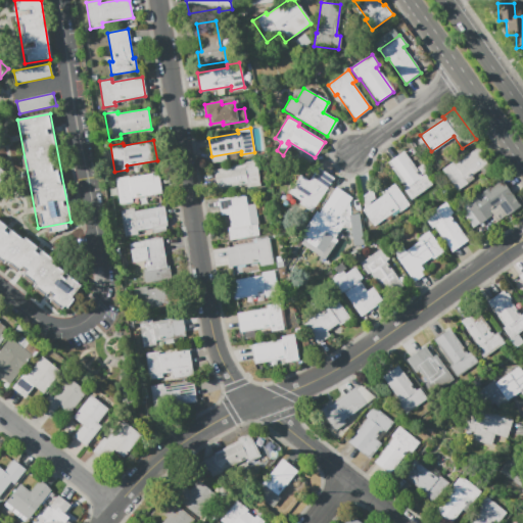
[(441,170),(452,161),(454,163),(477,147),(489,162),(465,180),(467,184),(457,191),(441,170)]
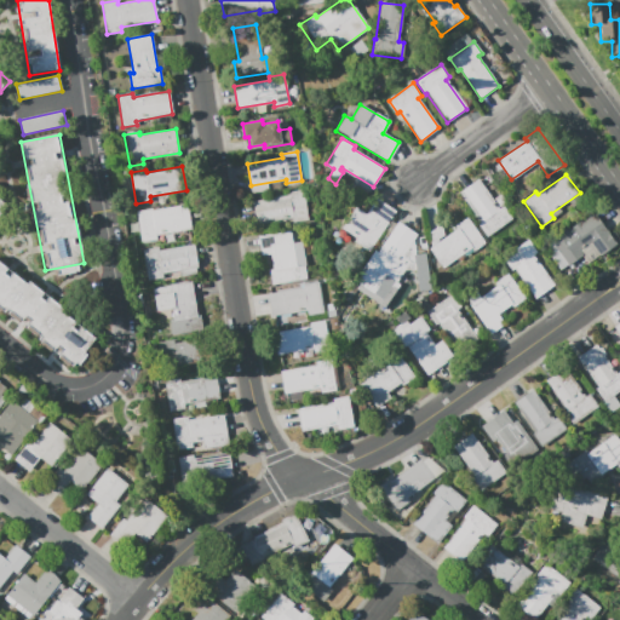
[(459,193),(481,222),(477,224),(486,236),(512,219),(503,206),(499,208),(478,179),(459,193)]
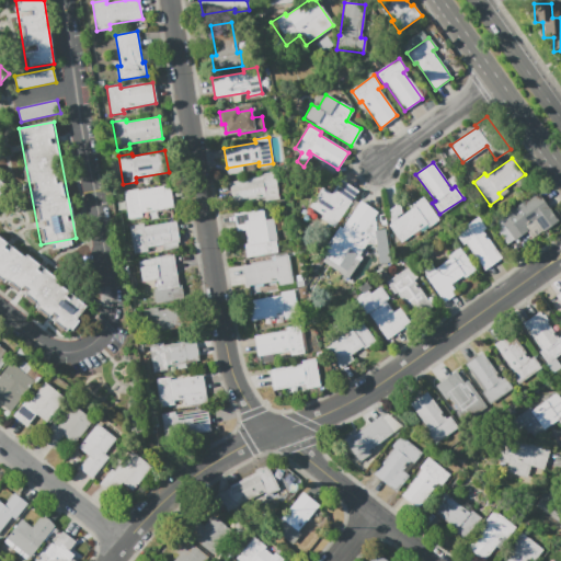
[(229,182),(261,176),(261,174),(274,171),(278,198),(265,201),(264,197),(232,203),(229,182)]
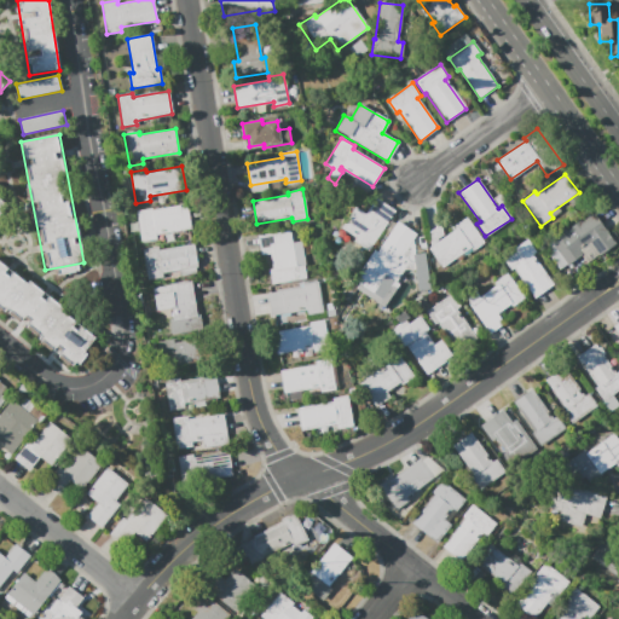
[(356,208),(365,214),(376,200),(395,212),(369,252),(357,243),(359,239),(341,229),(356,208)]
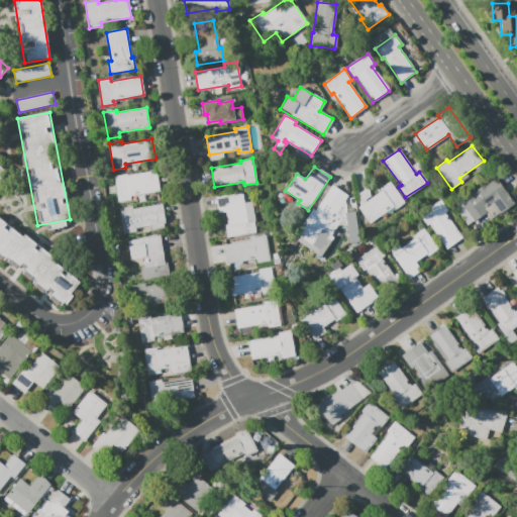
[(115,176),(127,174),(128,177),(158,172),(161,191),(130,197),(131,200),(119,202),(115,176)]
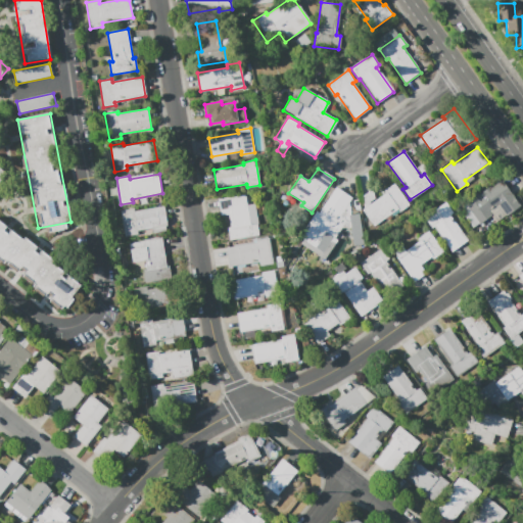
[(465,202),(481,226),(493,218),(497,223),(521,206),(504,181),(481,196),(479,193),(465,202)]
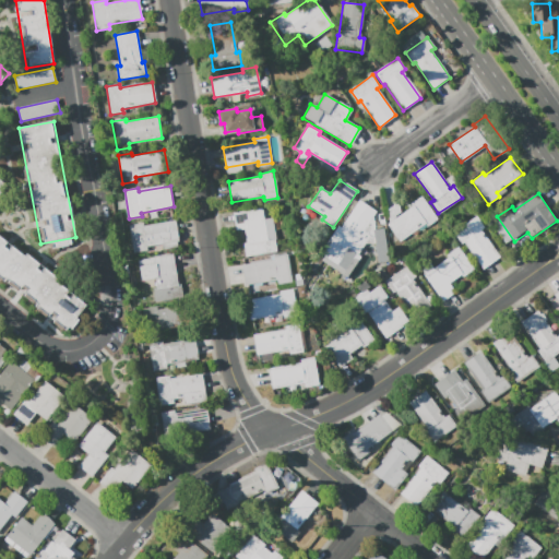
[(387,224),(399,241),(424,224),(426,227),(438,219),(421,195),(409,204),(412,206),(387,224)]
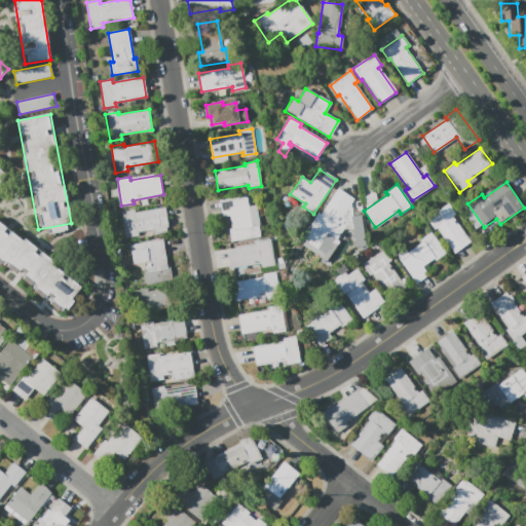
[(338,188),(322,214),(318,213),(303,237),(306,239),(303,245),(325,261),(329,256),(339,241),(336,239),(344,228),(353,229),(357,248),(367,246),(362,215),(354,198),(338,188)]
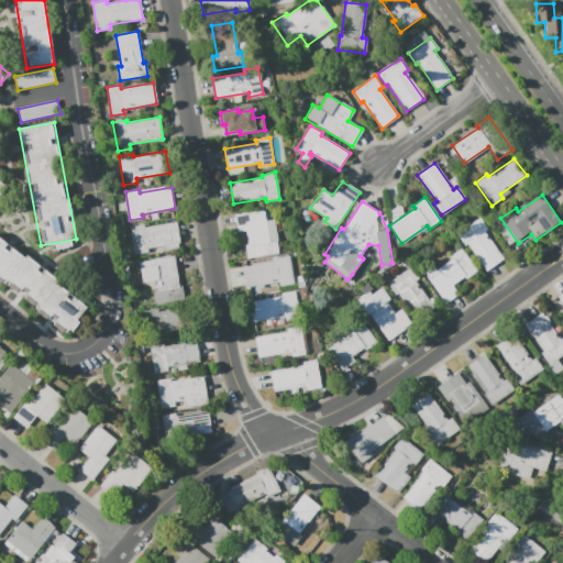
[(244,244),(249,244),(245,230),(236,232),(233,216),(264,210),(266,221),(274,219),(278,241),(276,241),(278,253),(246,258),(244,244)]
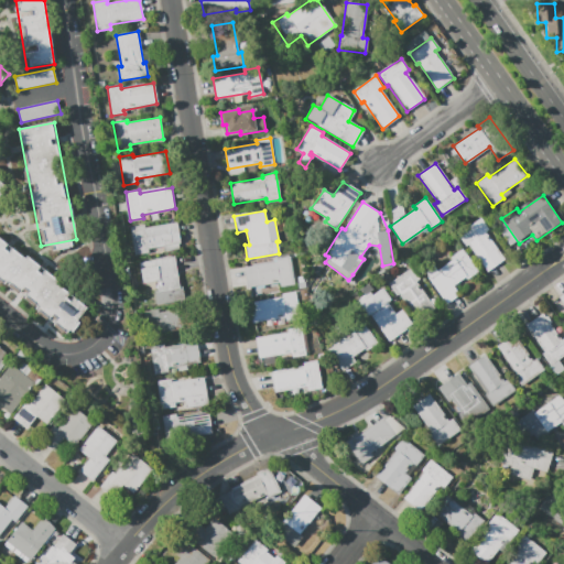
[(503,261),(485,232),(488,230),(480,218),(457,235),(465,247),(469,243),(488,272),(503,261)]
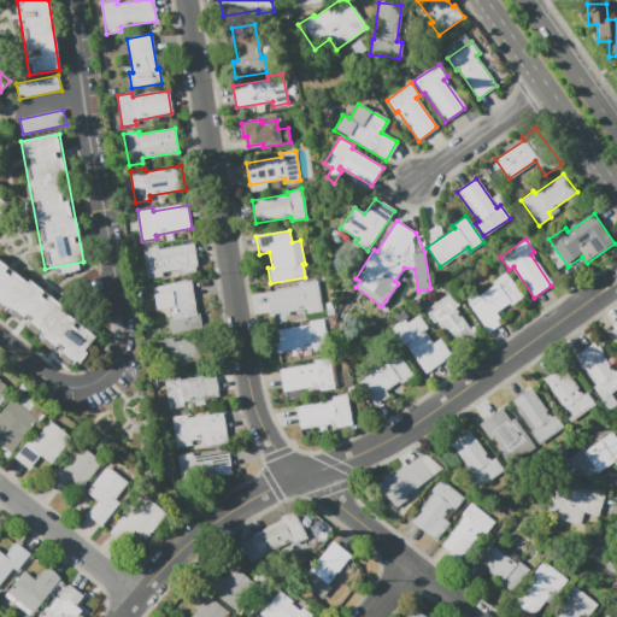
[(142,248),(158,246),(158,250),(193,244),(198,266),(163,272),(163,277),(147,280),(142,248)]
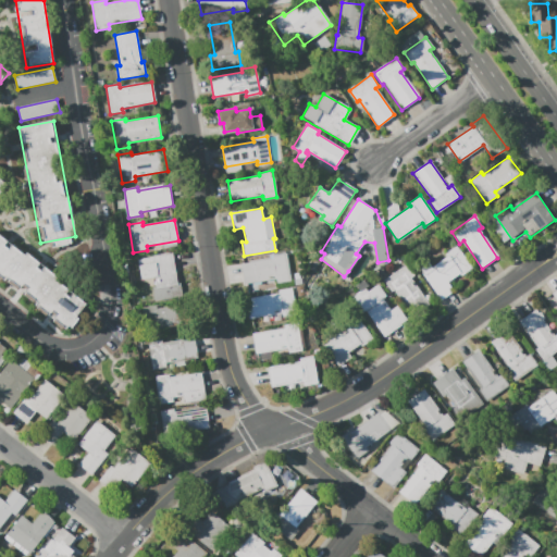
[(0,233),(90,305),(69,331),(0,275),(0,233)]
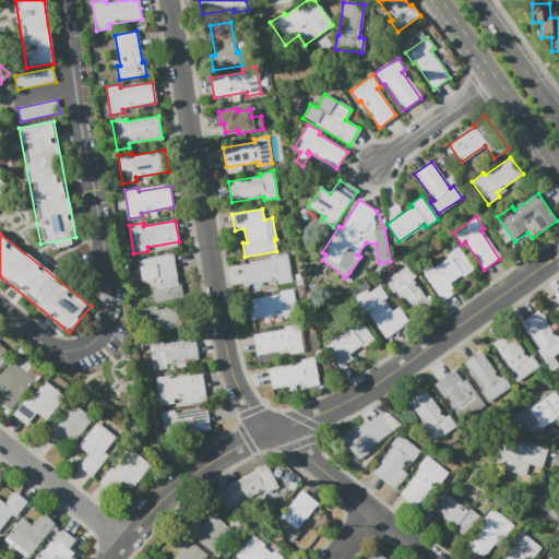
[(442,301),(455,292),(449,283),(461,274),(462,276),(473,269),(458,246),(445,253),(449,258),(433,268),(429,261),(419,268),(442,301)]
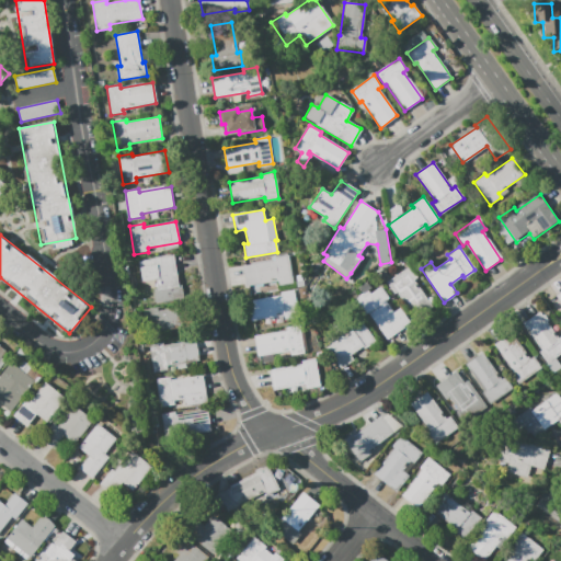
[(137,261),(173,254),(179,286),(181,285),(183,298),(156,304),(153,289),(157,288),(156,278),(140,281),(137,261)]
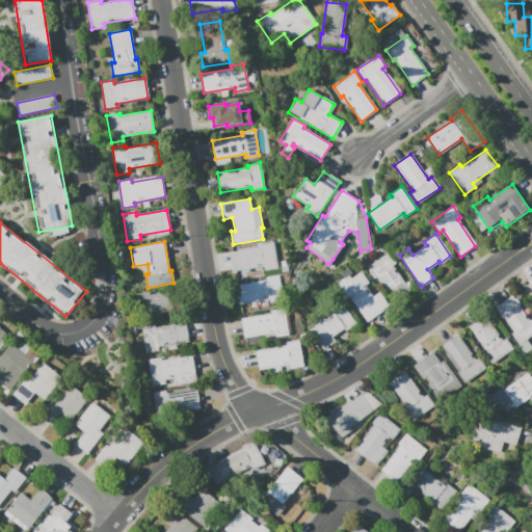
[(230,253),(260,247),(260,244),(272,242),(276,268),(264,270),(263,266),(233,271),(230,253)]
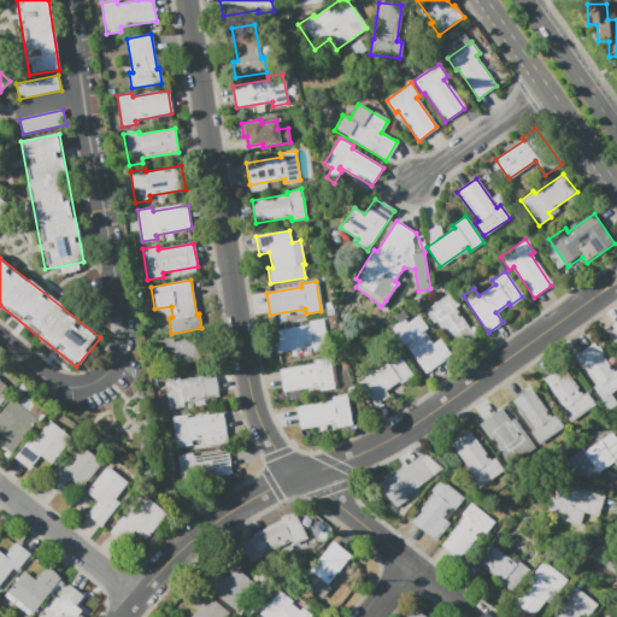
[(476,339),(456,309),(459,306),(451,293),(424,310),(433,323),(438,321),(458,351),(476,339)]
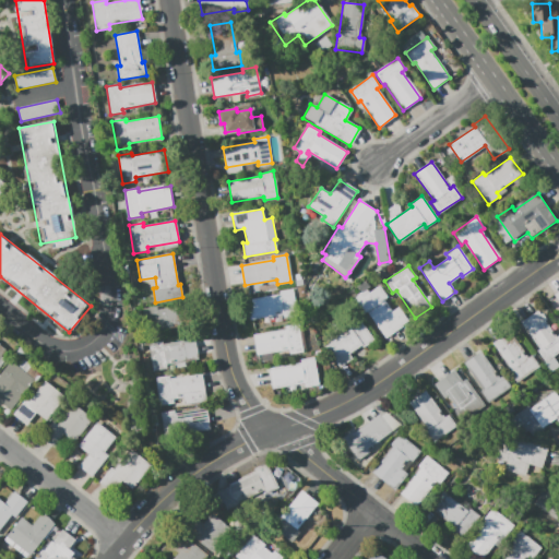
[(408,322),(397,307),(391,311),(383,299),(387,297),(379,285),(370,290),(368,287),(354,297),(364,312),(367,310),(385,337),(408,322)]
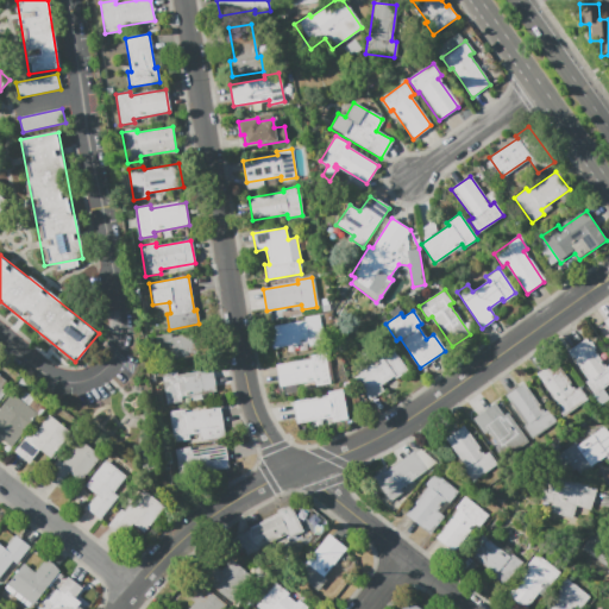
[(269,325),(303,319),(303,316),(318,313),(322,343),(308,345),(307,341),(275,347),(272,347),(269,325)]
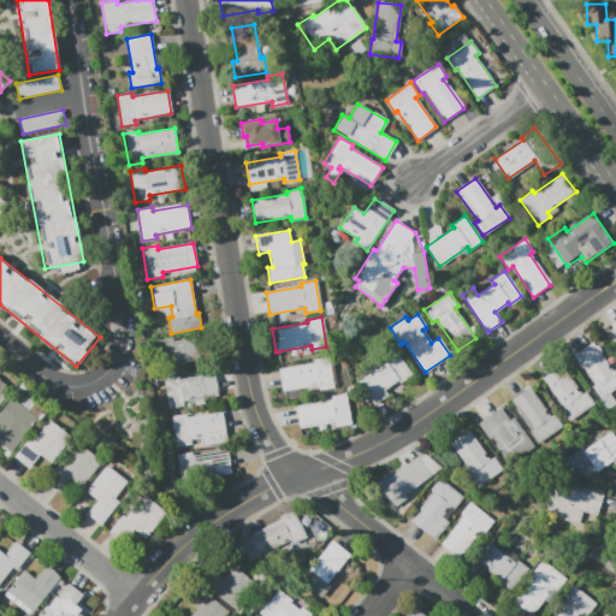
[(157,341),(172,338),(172,342),(208,336),(212,359),(176,365),(177,369),(163,372),(157,341)]
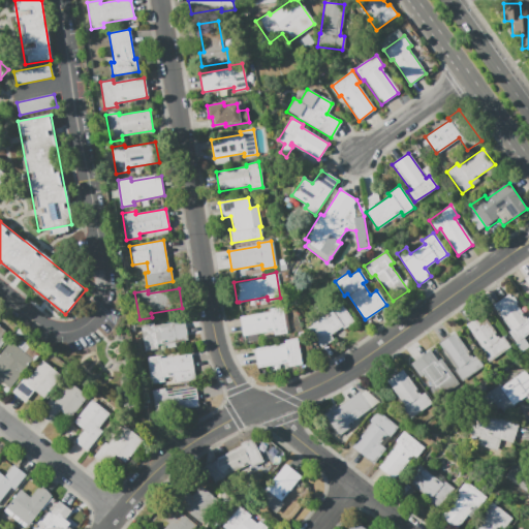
[(493,305),(509,293),(527,318),(528,316),(528,333),(516,343),(508,332),(510,331),(493,305)]
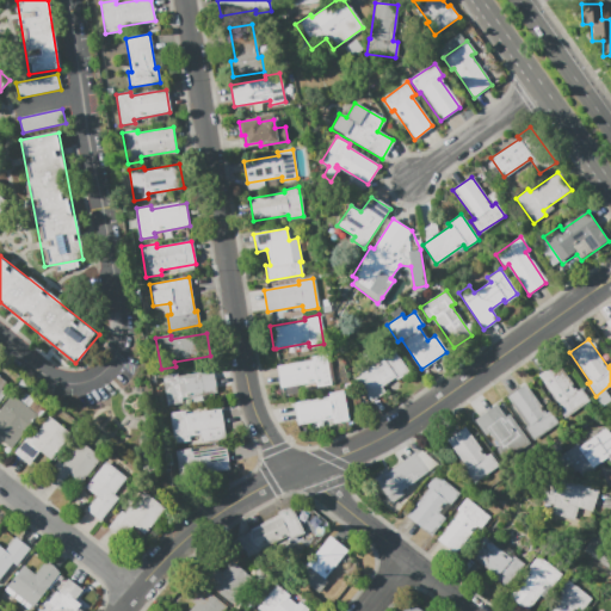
[(355,377),(371,401),(384,392),(381,388),(394,378),(396,380),(408,371),(393,350),(355,377)]
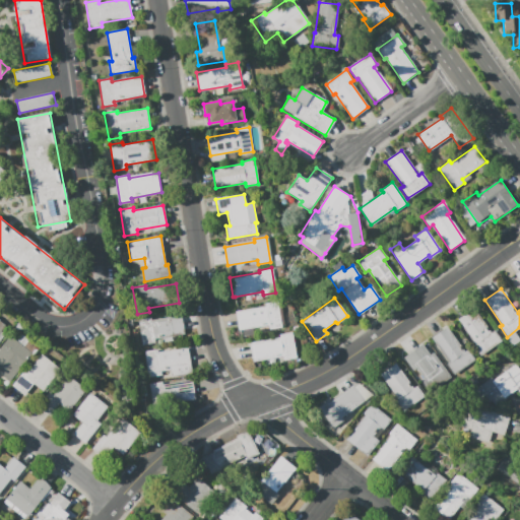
[(235,311),(237,310),(264,306),(264,303),(276,302),(280,326),(267,328),(267,325),(240,329),(237,329),(235,311)]
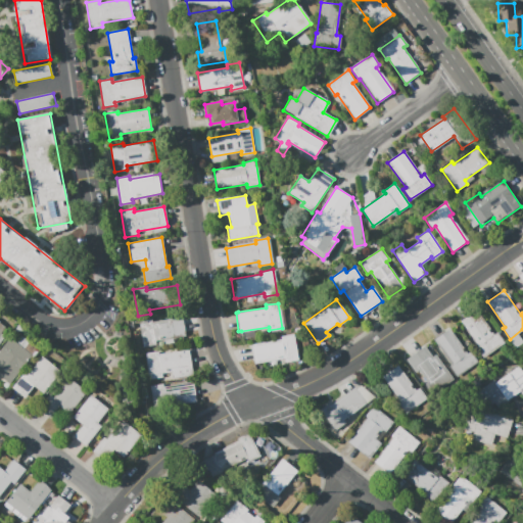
[(461,321),(476,310),(494,335),(497,333),(505,344),(483,359),(475,348),(478,346),(461,321)]
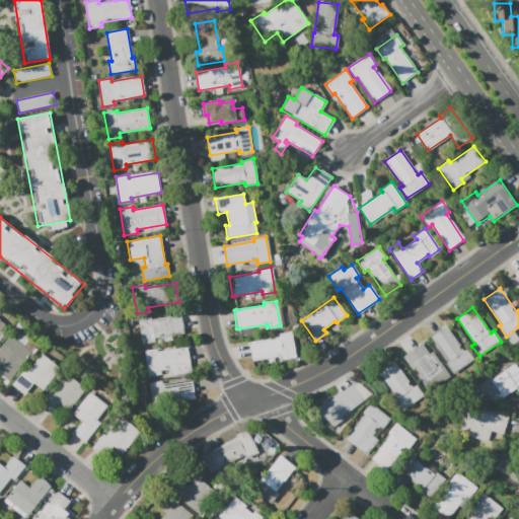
[(138,318),(151,316),(151,319),(181,314),(184,334),(154,340),(154,343),(142,345),(138,318)]
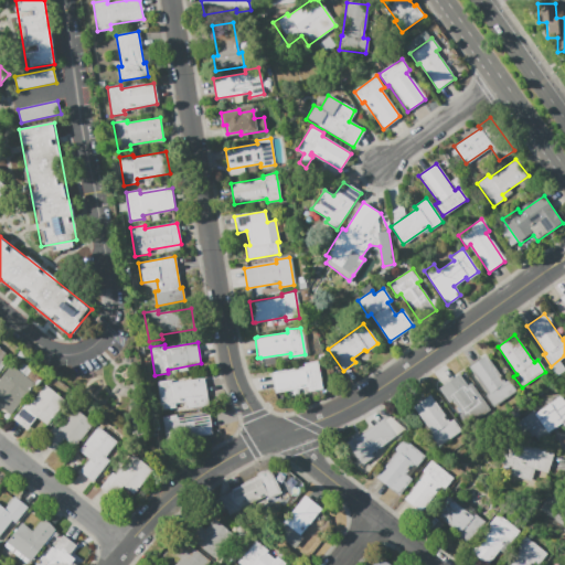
[(468,368),(487,355),(505,382),(508,380),(516,392),(492,408),(484,396),(487,395),(468,368)]
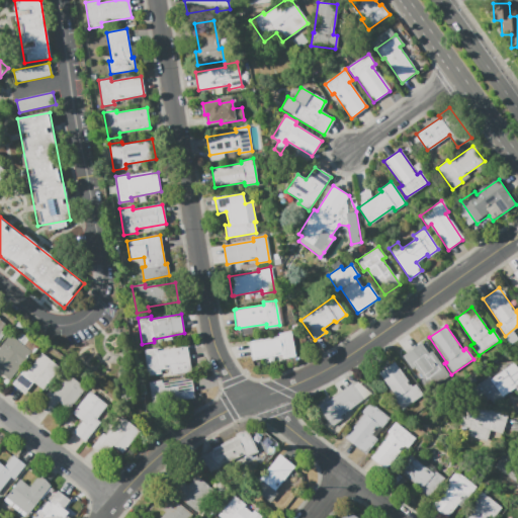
[(248,341),(277,336),(277,333),(290,331),(294,355),(281,357),(281,354),(251,359),(248,341)]
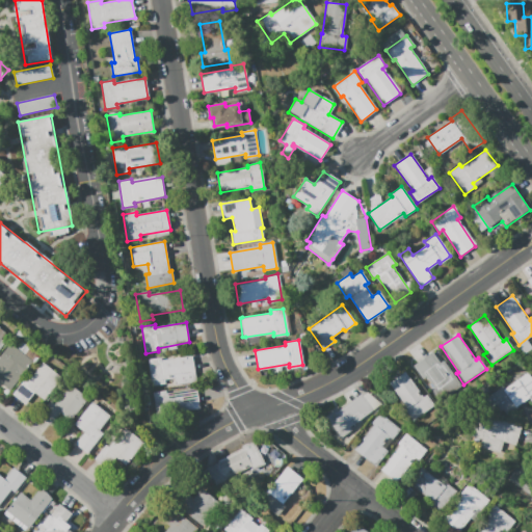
[(0,356),(10,344),(32,362),(18,380),(7,372),(0,380),(0,356)]
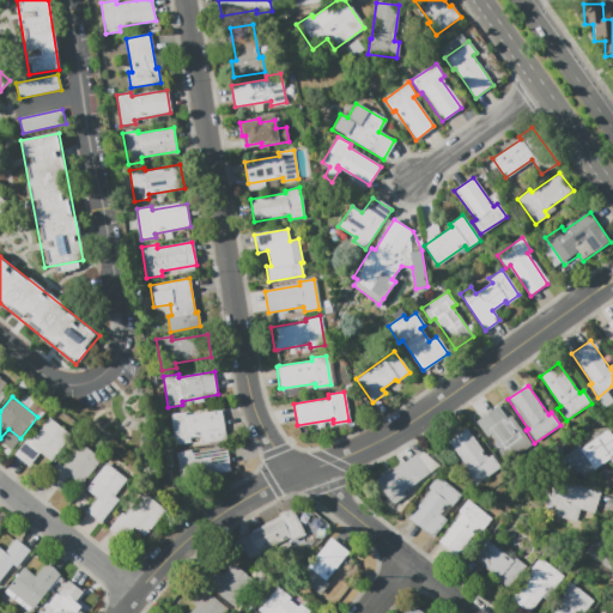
[(475,422),(498,406),(507,419),(510,416),(530,444),(505,462),(497,450),(499,448),(490,435),(486,437),(475,422)]
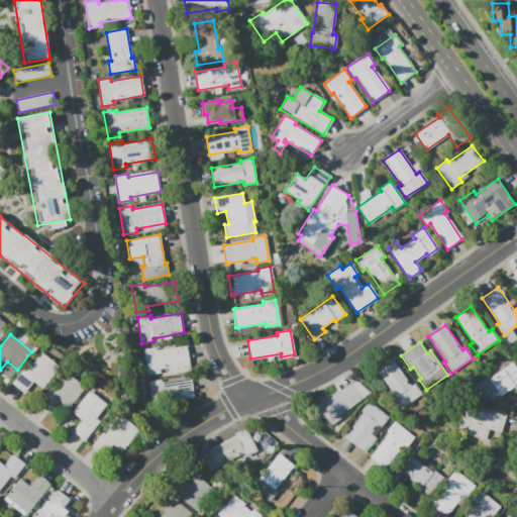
[(142,348),(156,346),(156,349),(185,344),(189,371),(160,376),(159,373),(146,375),(142,348)]
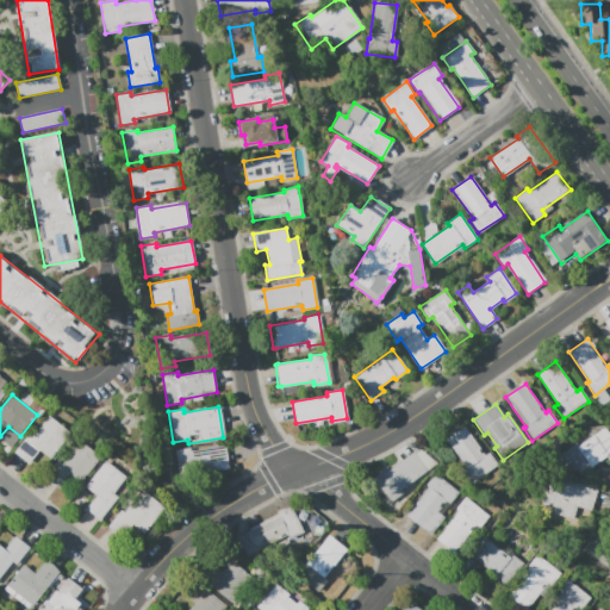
[(14,452),(27,435),(31,439),(49,416),(72,434),(51,460),(39,450),(30,464),(14,452)]
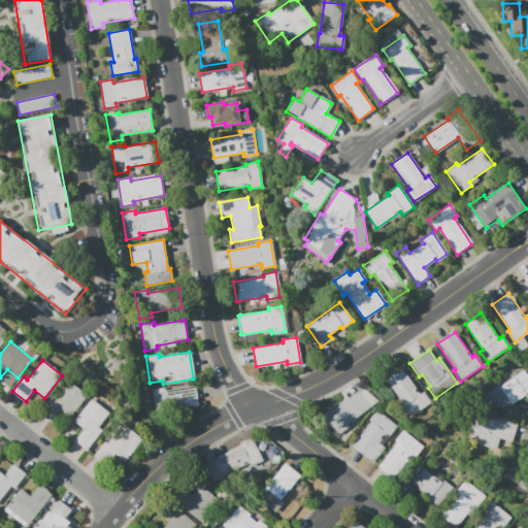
[(386,381),(402,369),(420,394),(423,391),(430,402),(408,418),(401,407),(403,405),(386,381)]
